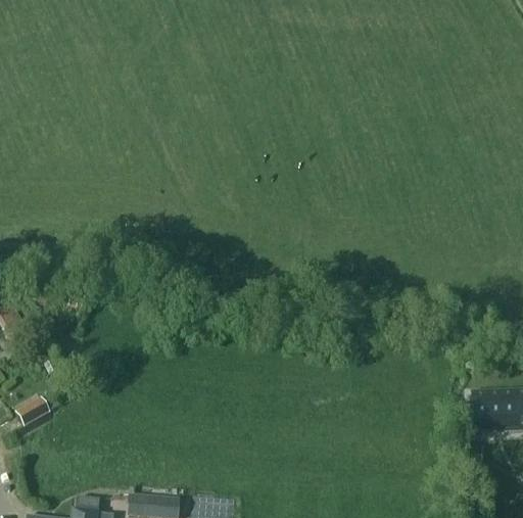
[(11,301),(0,309),(0,316),(7,327),(1,331),(7,340),(28,328),(11,301)]
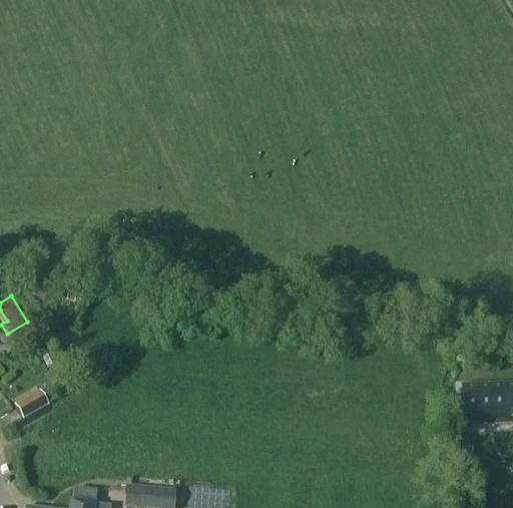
[(512,378),(469,379),(469,415),(512,414),(512,378)]
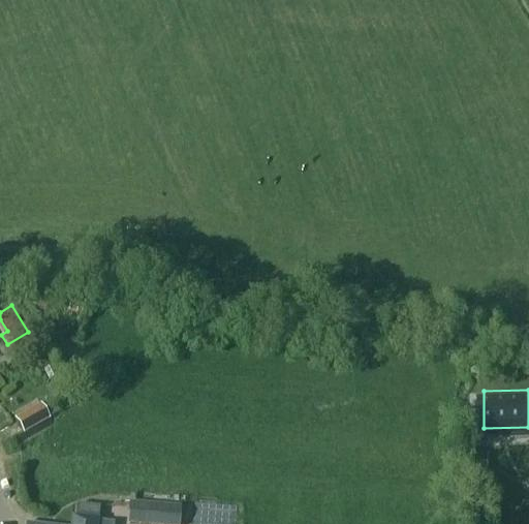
[(16,415),(24,431),(50,417),(40,401),(16,415)]
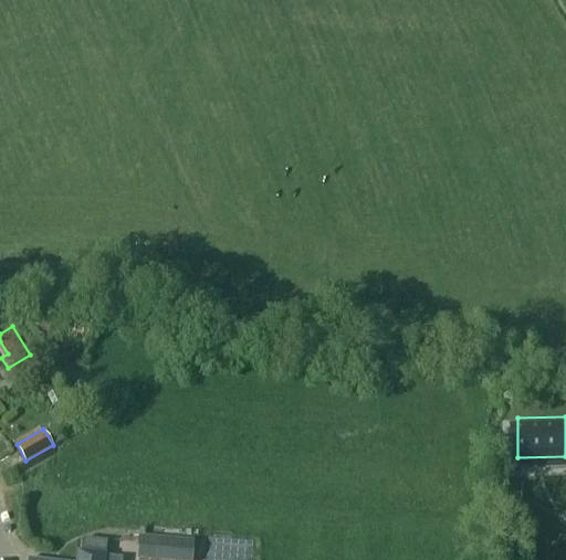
[(139,532),(137,556),(157,558),(159,535),(139,532)]
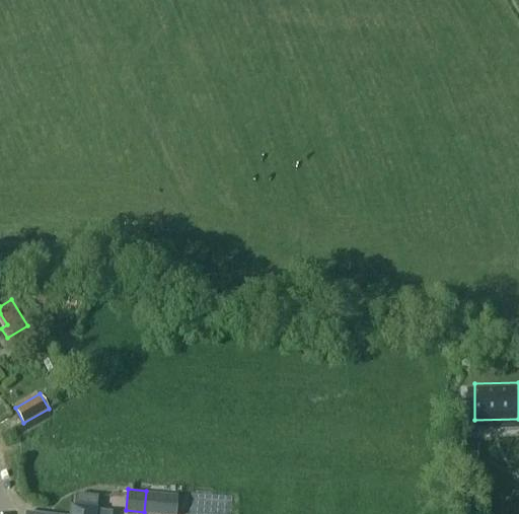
[(144,512),(162,513),(175,513),(177,494),(146,491),(144,512)]
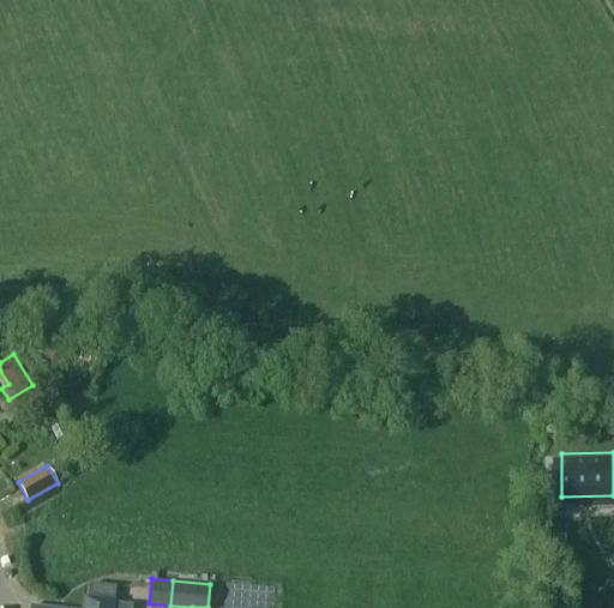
[(89,594),(115,597),(116,584),(90,582),(89,594)]
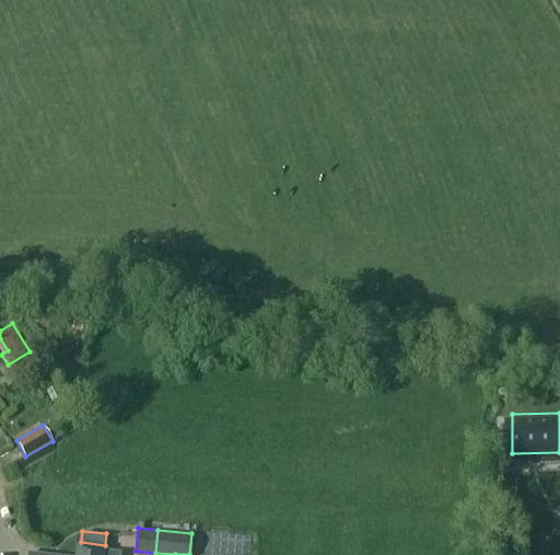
[(103,554),(105,547),(77,544),(76,554),(67,554),(27,551),(26,554),(103,554)]
